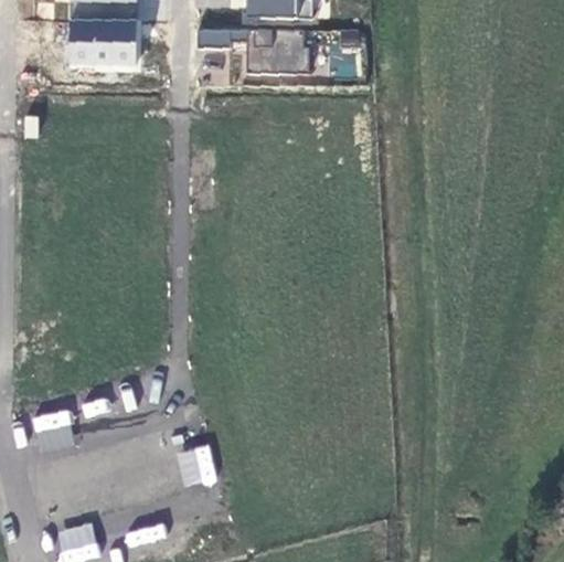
[(70,0),(71,19),(136,19),(136,0),(70,0)]
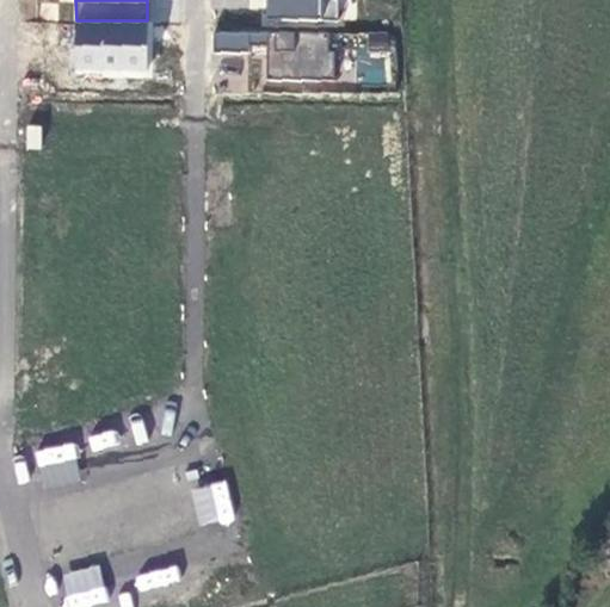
[(266,0),(266,19),(338,19),(338,0),(266,0)]
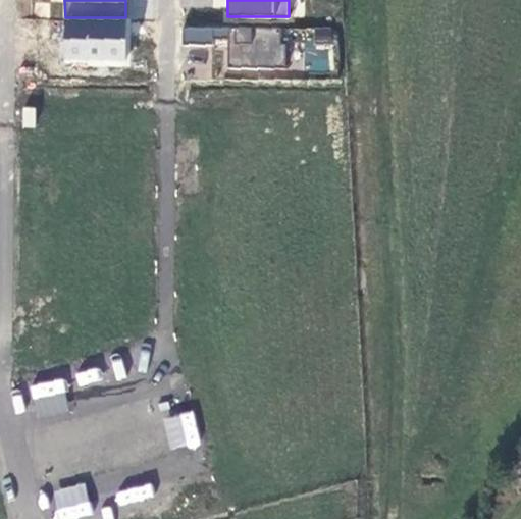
[(125,61),(125,17),(65,17),(64,60),(125,61)]
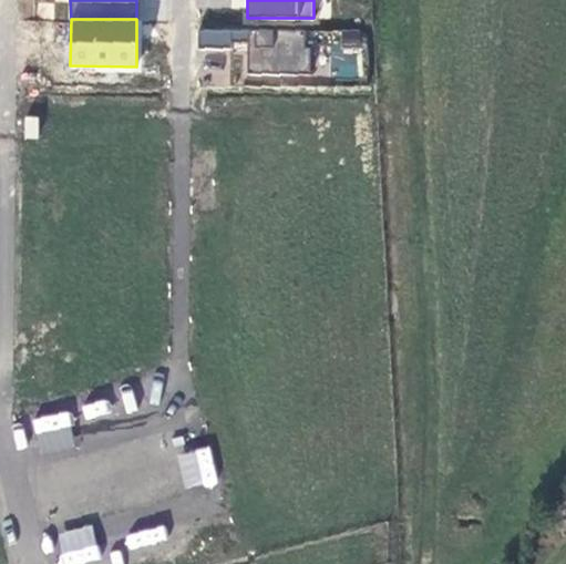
[(197,28),(197,48),(230,48),(230,41),(247,41),(247,73),(310,73),(310,45),(305,45),(305,29),(197,28)]
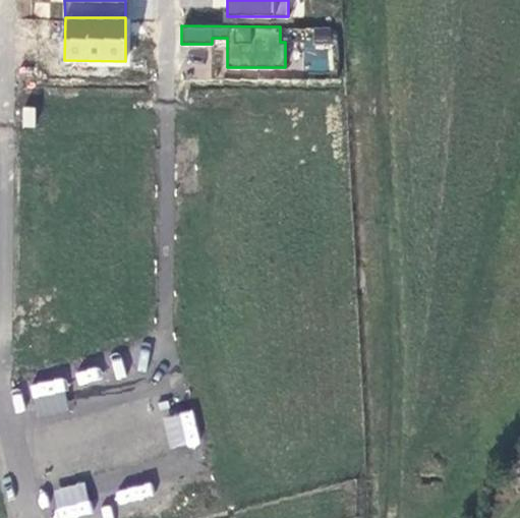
[(21,101),(21,124),(35,125),(35,102),(21,101)]
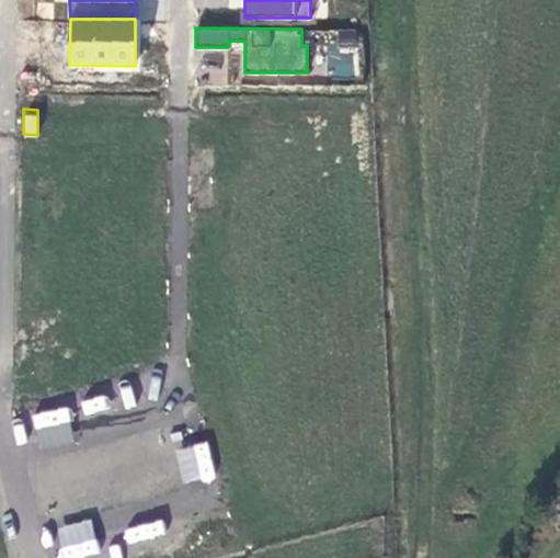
[(33,410),(37,442),(71,437),(67,405),(33,410)]
